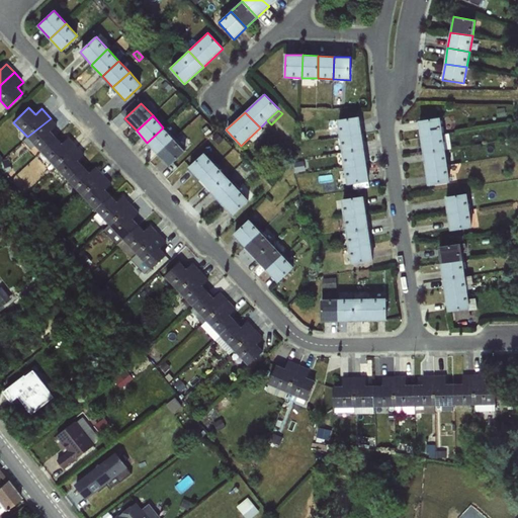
[(340,137),(362,134),(359,116),(337,119),(340,137)]
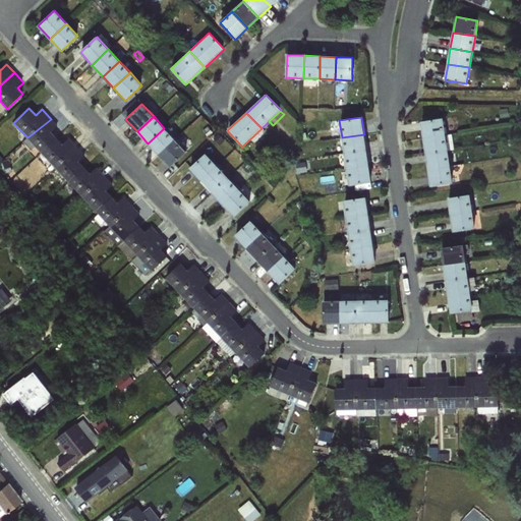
[(423,138),(446,135),(443,118),(420,121),(423,138)]
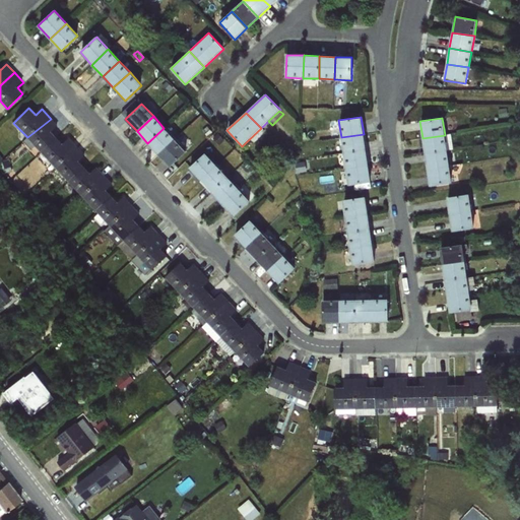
[(51,119),(27,137),(41,152),(57,138),(53,133),(58,127),(51,119)]
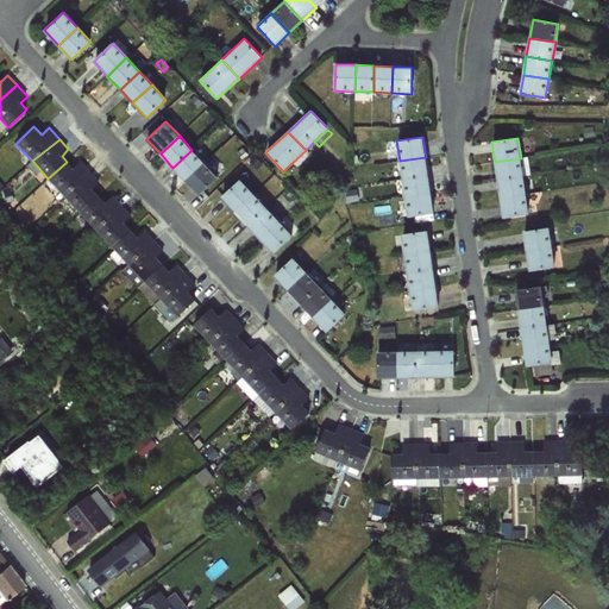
[(239,144),(233,148),(240,156),(245,151),(239,144)]
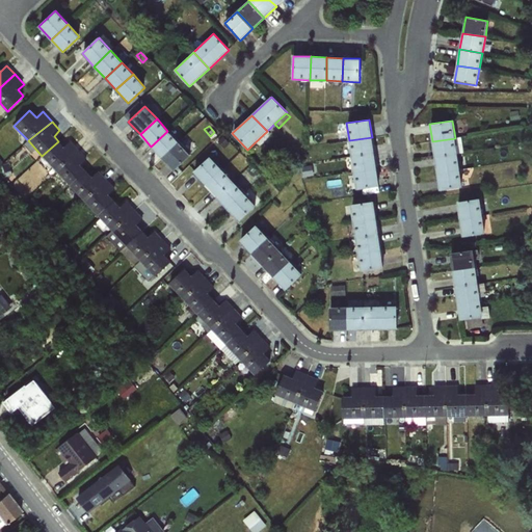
[(167,131),(151,147),(162,158),(178,142),(167,131)]
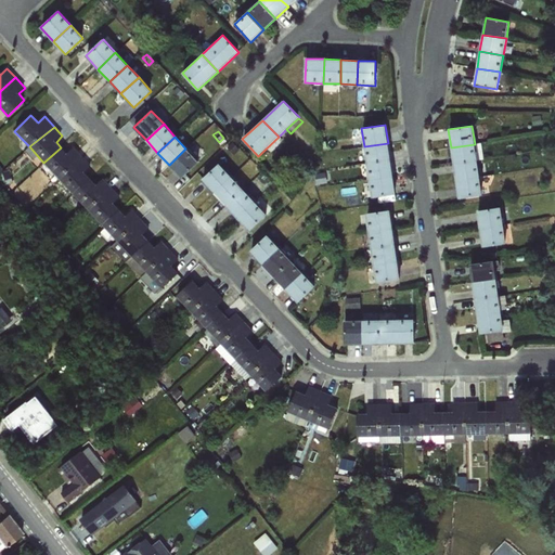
[(388,143),(364,146),(366,164),(390,159),(388,143)]
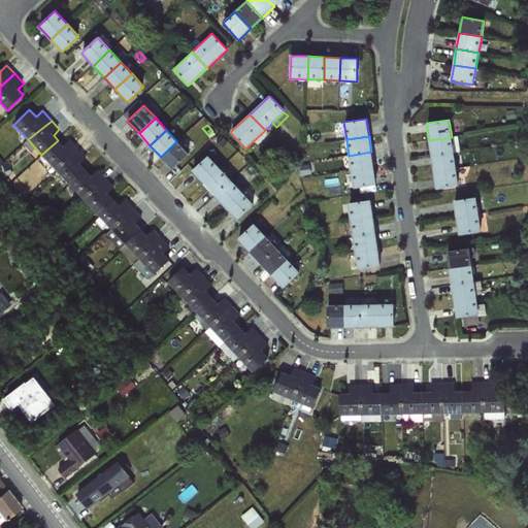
[(454,136),(452,137),(454,153),(461,152),(458,136),(454,136)]
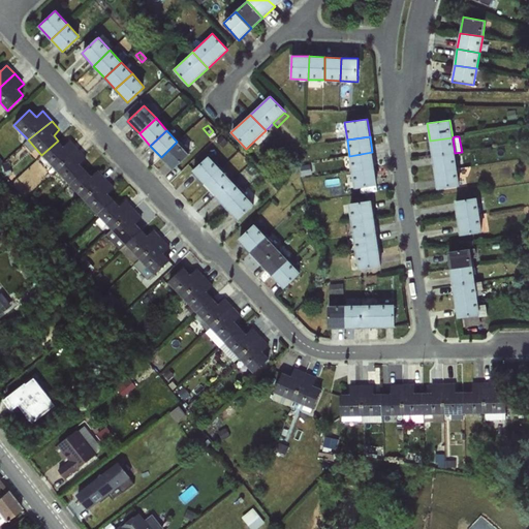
[(453,137),(430,141),(432,156),(455,153),(453,137)]
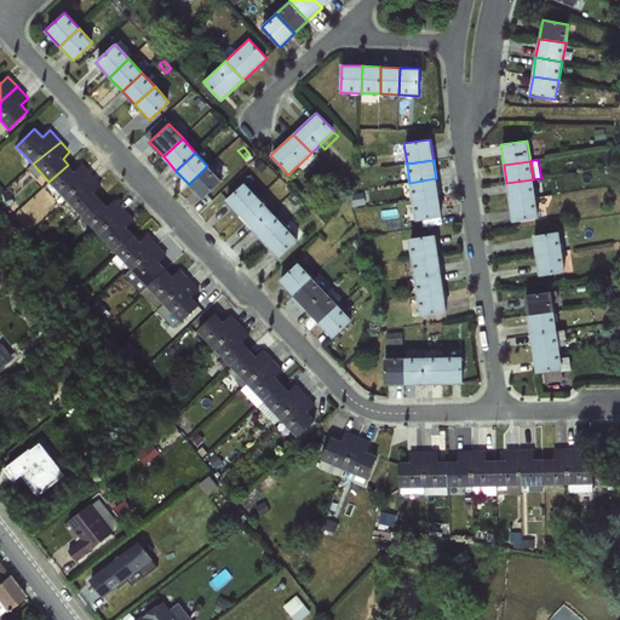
[(68,165),(49,182),(65,199),(91,173),(82,165),(75,172),(68,165)]
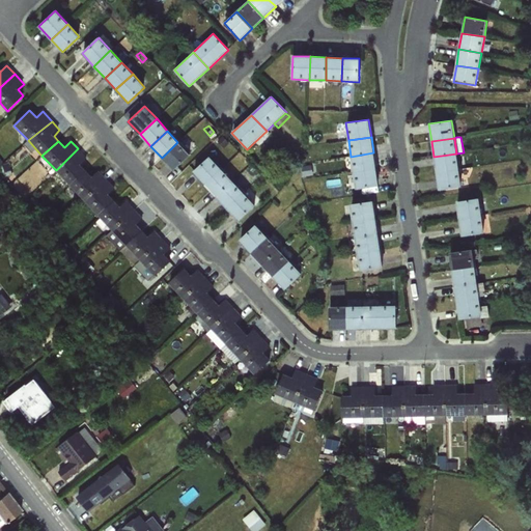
[(177,142),(162,158),(173,171),(190,156),(177,142)]
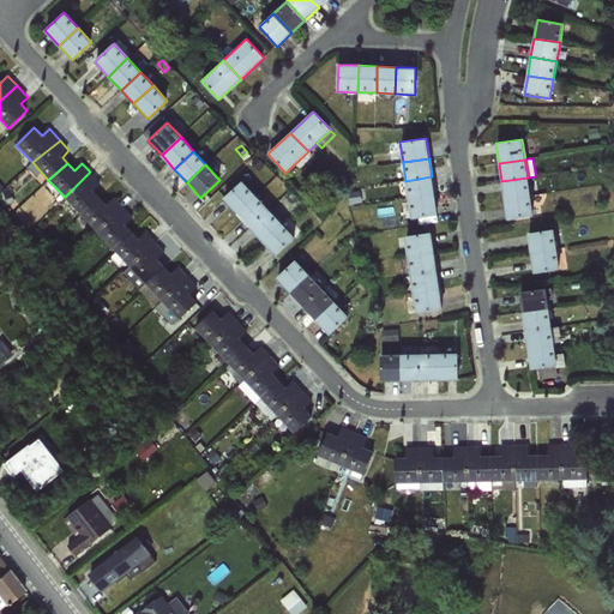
[(90,172),(65,197),(80,215),(100,198),(92,191),(101,184),(90,172)]
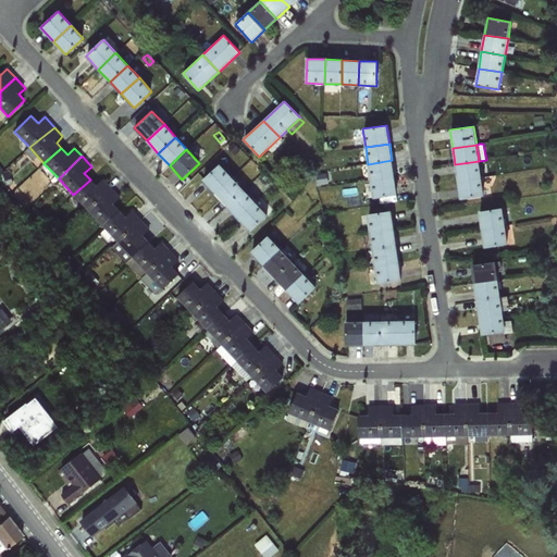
[(392,160),(368,164),(371,181),(395,176),(392,160)]
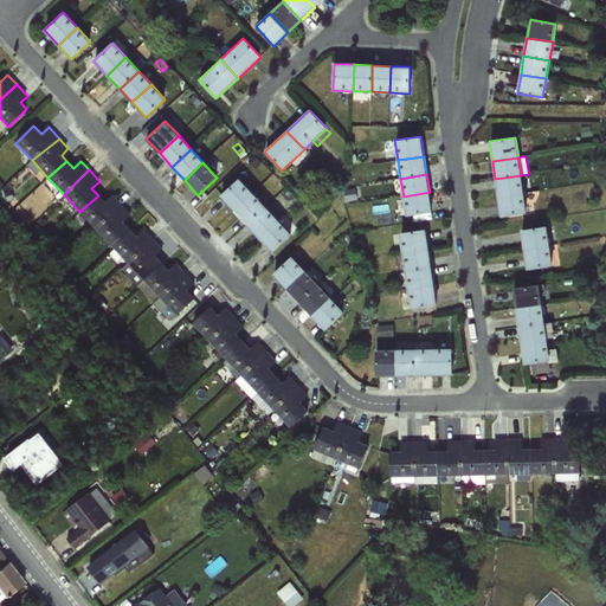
[(521,175),(495,179),(497,198),(523,193),(521,175)]
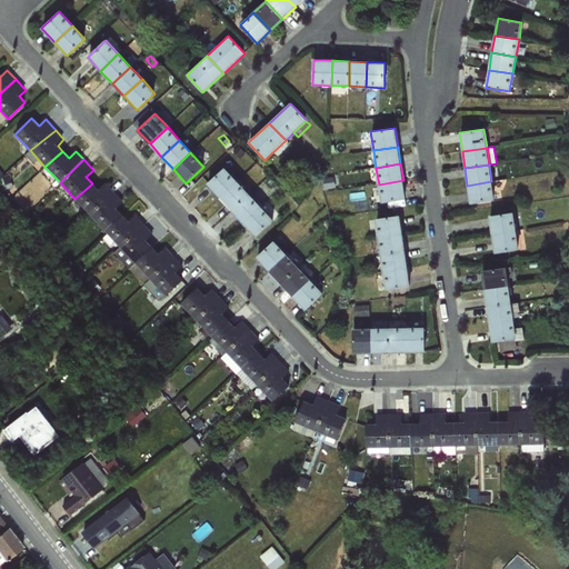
[(220,199),(238,181),(225,167),(207,185),(220,199)]
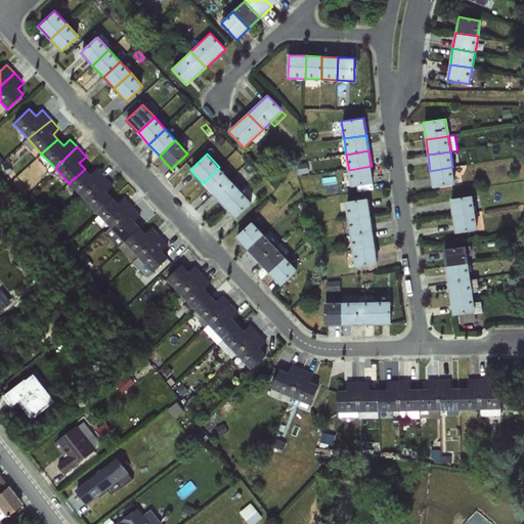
[(8,163),(3,164),(6,174),(11,173),(8,163)]
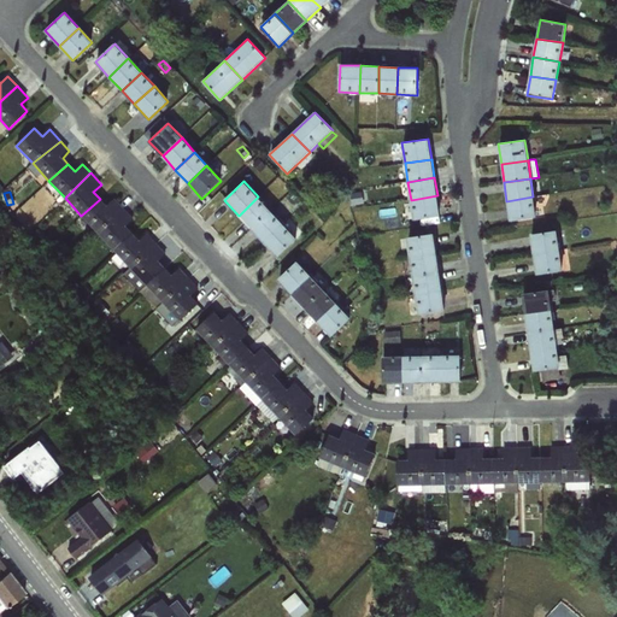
[(438,195),(411,200),(413,221),(440,216),(438,195)]
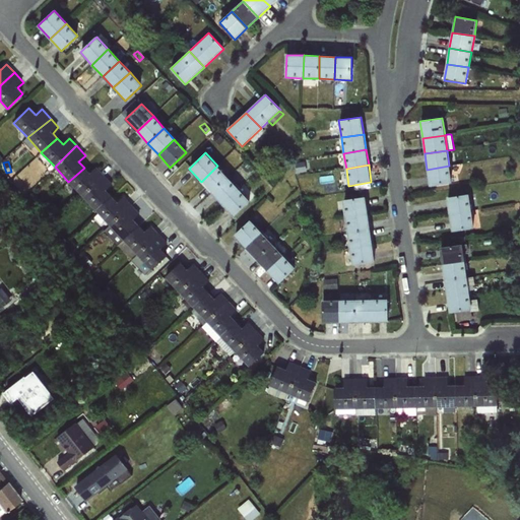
[(217,166),(201,182),(211,192),(228,178),(217,166)]
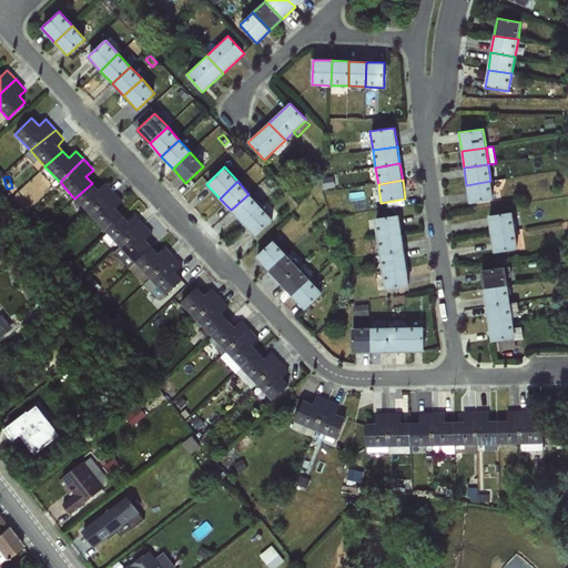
[(490,181),(466,185),(469,203),(494,200),(490,181)]
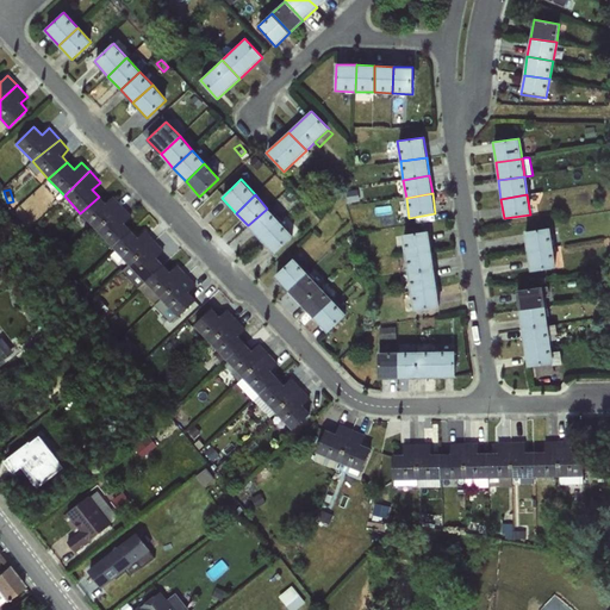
[(99,197),(80,213),(97,230),(123,206),(113,197),(106,204),(99,197)]
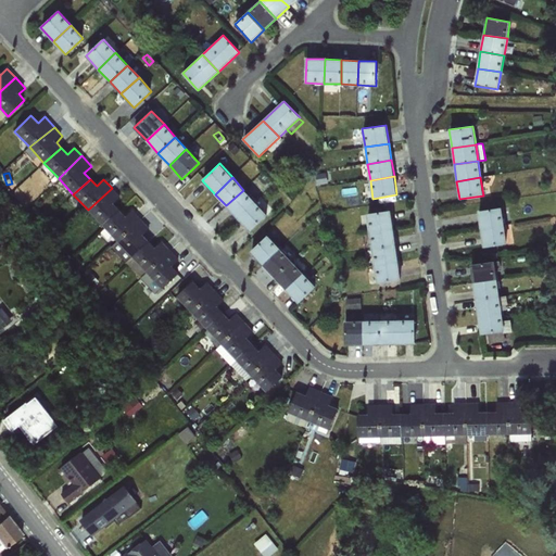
[(276,187),(273,190),(277,196),(281,192),(276,187)]
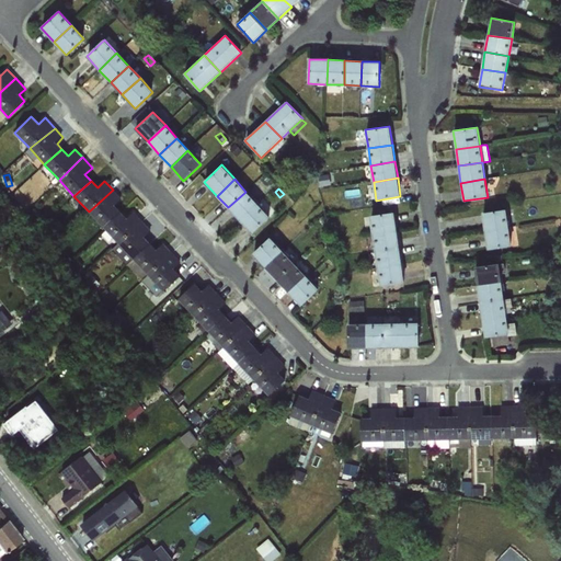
[(113,190),(89,212),(104,228),(121,212),(115,206),(122,199),(113,190)]
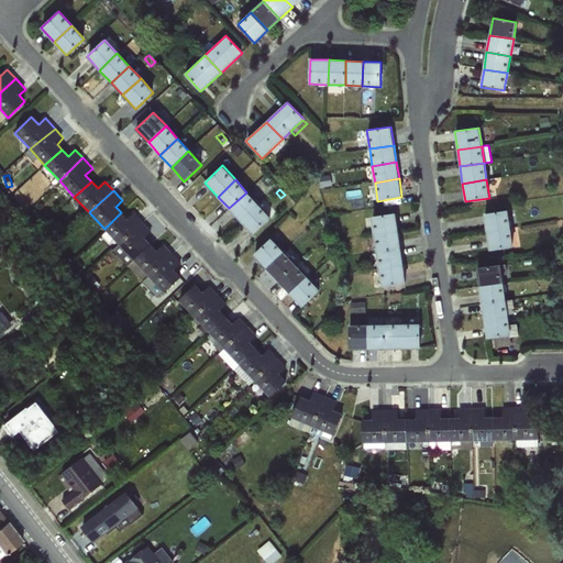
[(246,192),(229,208),(241,221),(258,205),(246,192)]
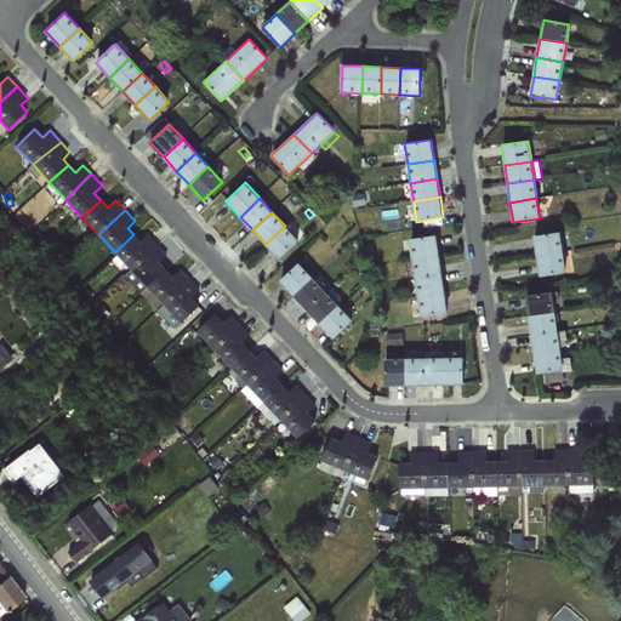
[(285,226),(266,244),(279,258),(298,240),(285,226)]
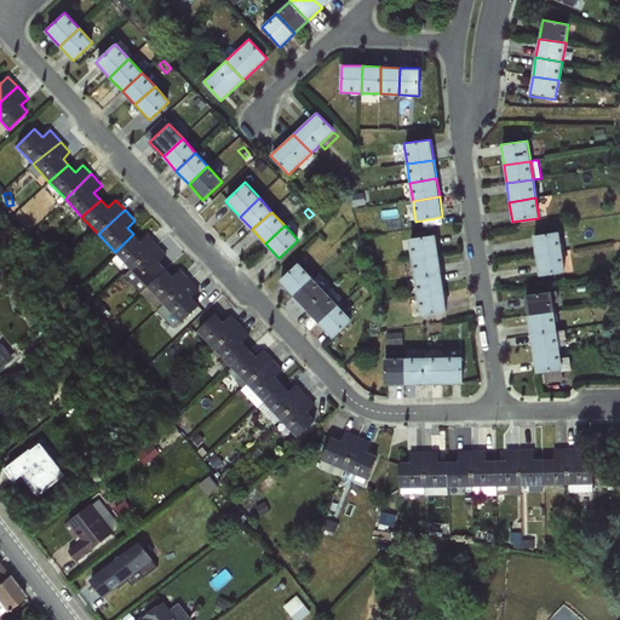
[(35,229),(30,234),(39,242),(44,237),(35,229)]
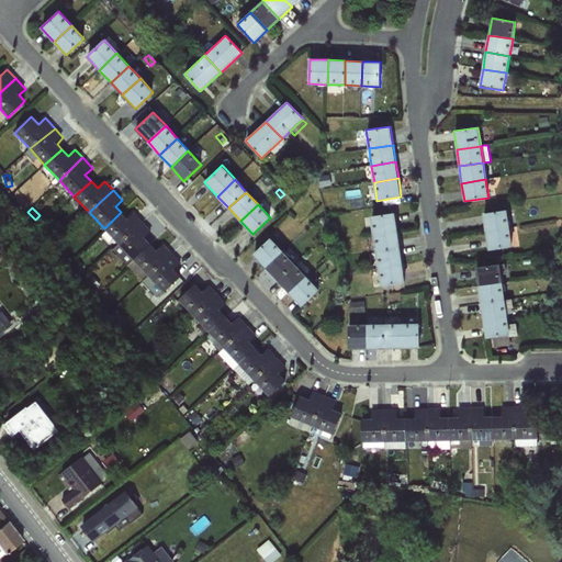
[(485,232),(509,227),(507,210),(483,214),(485,232)]
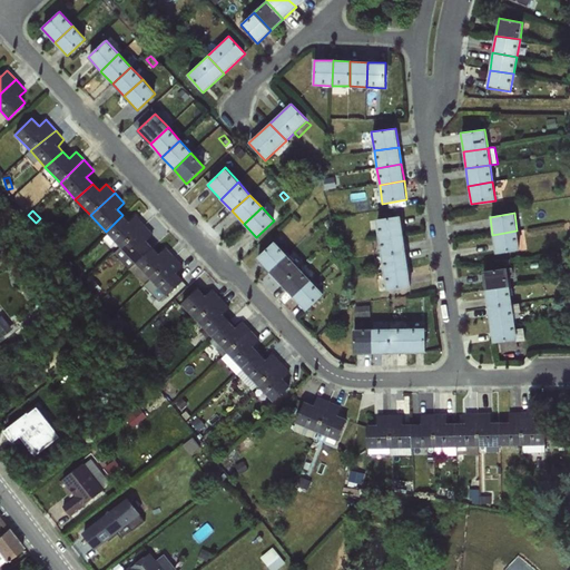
[(123,215),(106,232),(120,247),(144,224),(136,215),(129,222),(123,215)]
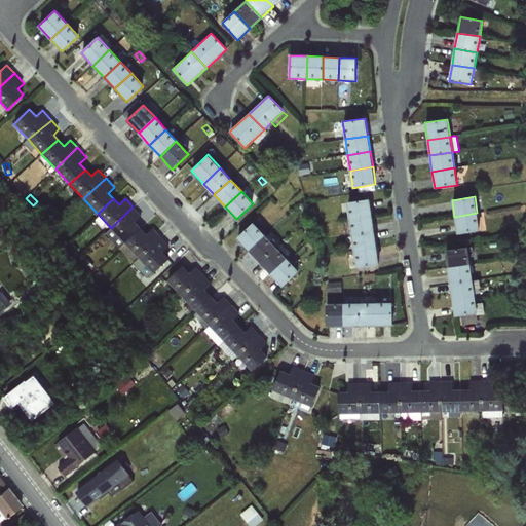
[(349,219),(372,216),(370,199),(347,202),(349,219)]
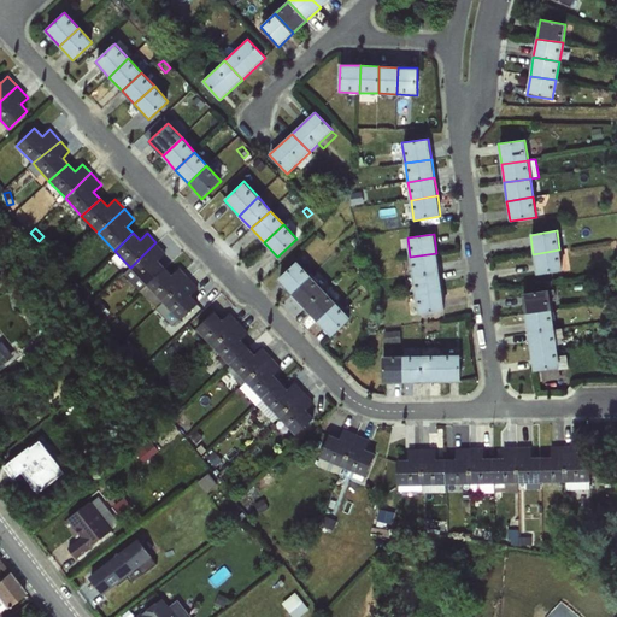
[(156,242),(130,268),(147,285),(165,268),(158,260),(166,253),(156,242)]
